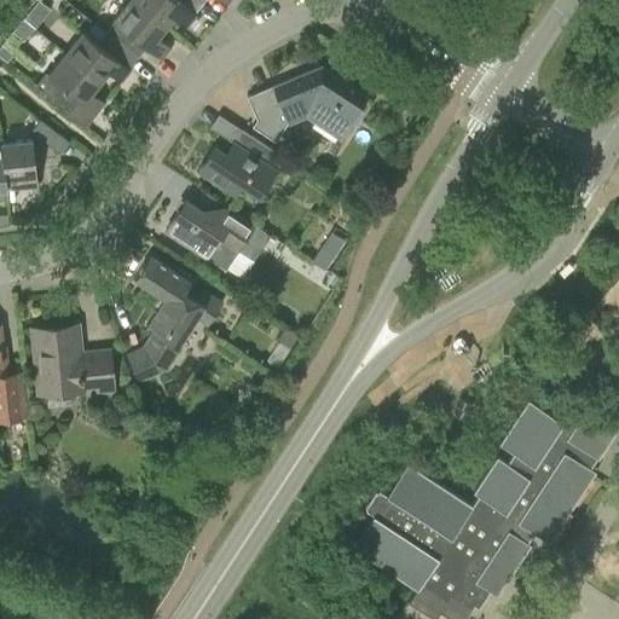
[(114,21),(105,32),(137,57),(145,46),(160,58),(169,46),(156,35),(165,25),(133,0),(126,0),(113,18),(114,21)]
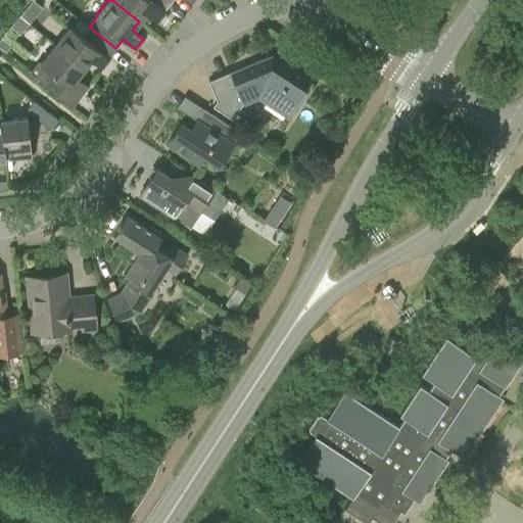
[(165,11),(163,10),(171,1),(169,0),(112,0),(139,21),(146,12),(157,21),(165,11)]
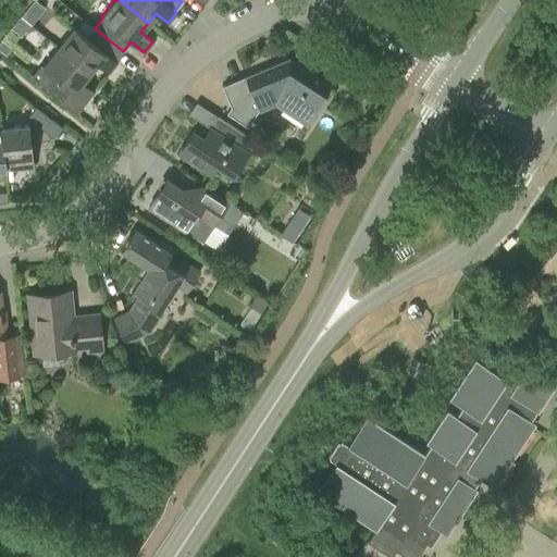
[(38,15),(27,8),(22,15),(32,23),(38,15)]
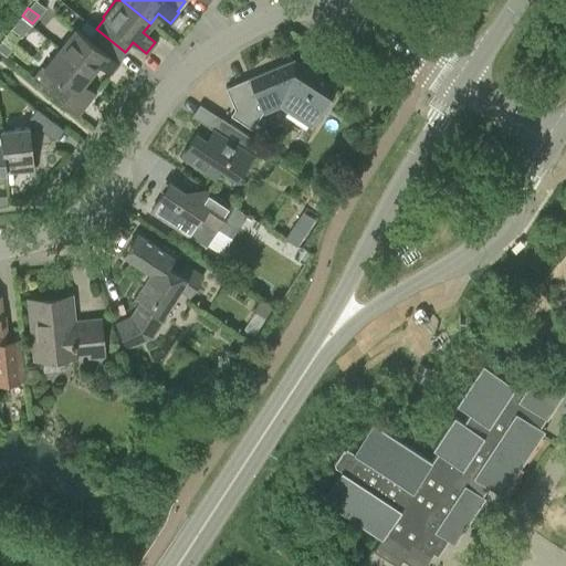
[(74,28),(59,48),(91,73),(97,64),(109,74),(118,63),(117,62),(125,52),(96,29),(88,39),(74,28)]
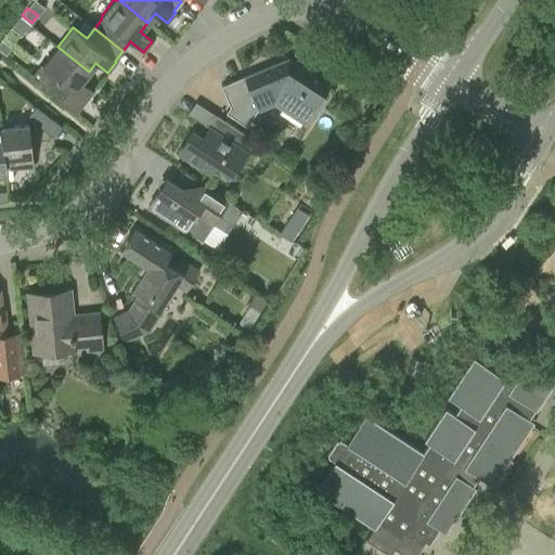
[(93,91),(81,81),(89,72),(57,47),(34,76),(47,87),(76,112),(93,91)]
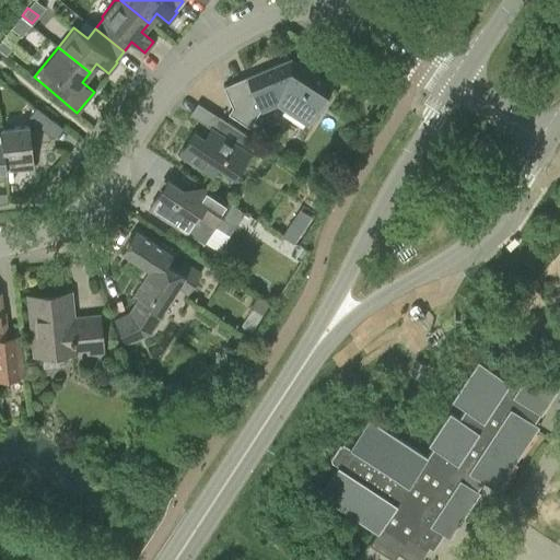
[(228,113),(248,127),(260,107),(277,102),(307,121),(331,85),(289,58),(222,86),(232,107),(228,113)]
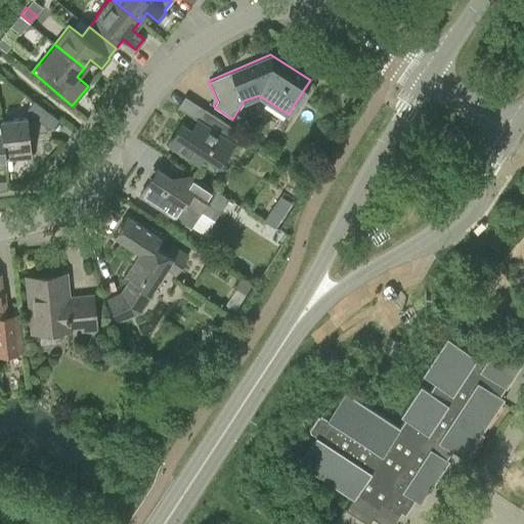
[(26,111),(49,129),(57,120),(33,101),(26,111)]
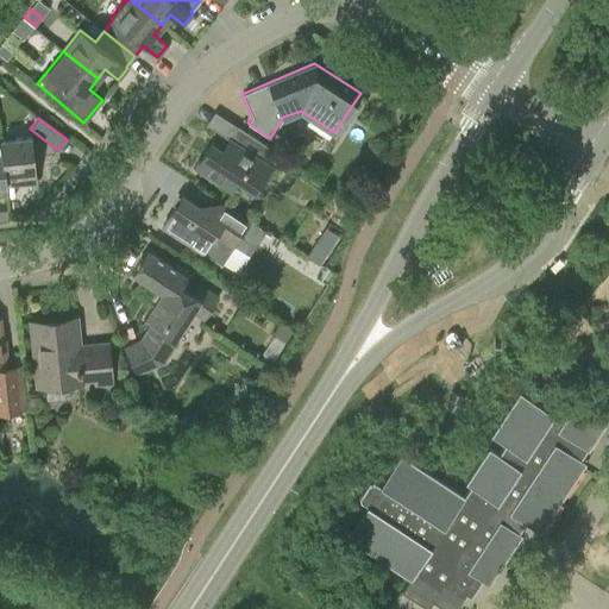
[(31,137),(0,140),(5,186),(36,182),(31,137)]
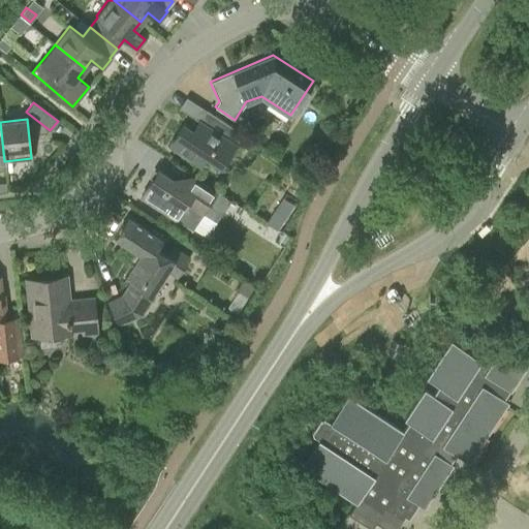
[(221,166),(236,145),(198,120),(192,130),(183,124),(168,146),(199,165),(206,156),(221,166)]
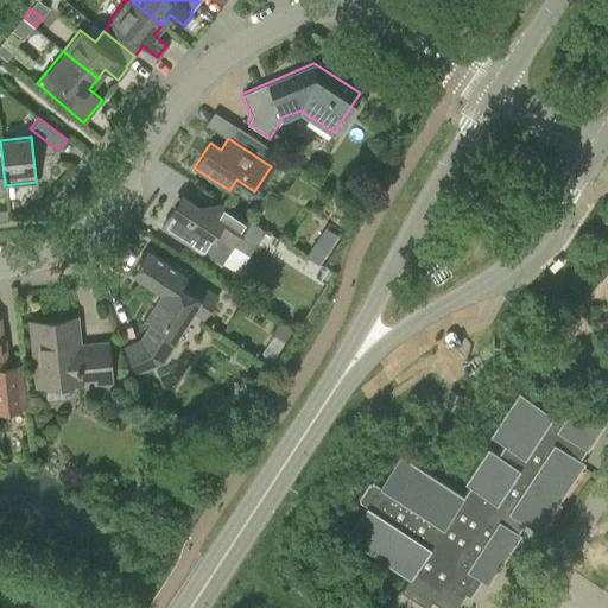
[(214,234),(232,246),(247,221),(222,204),(214,216),(181,195),(162,225),(202,252),(214,234)]
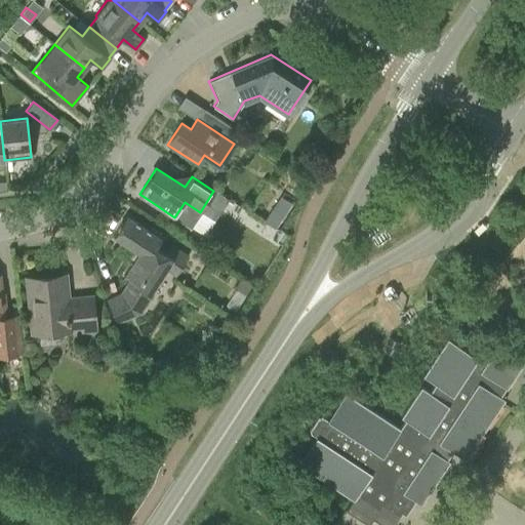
[(275,230),(283,216),(272,209),(264,221),(275,230)]
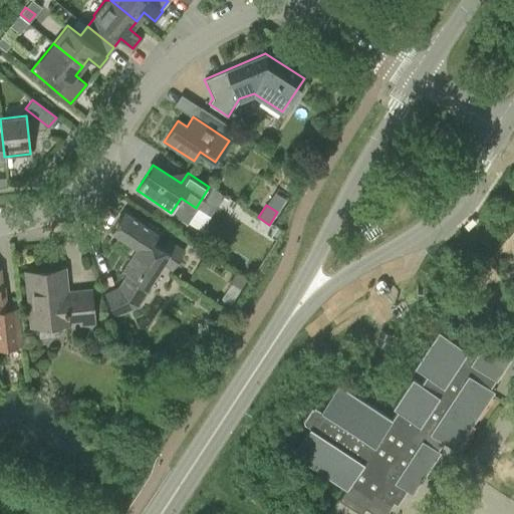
[(136,306),(135,303),(162,262),(172,269),(184,250),(169,240),(164,248),(153,241),(158,233),(123,211),(110,230),(137,246),(120,270),(126,274),(117,288),(103,294),(112,315),(136,306)]
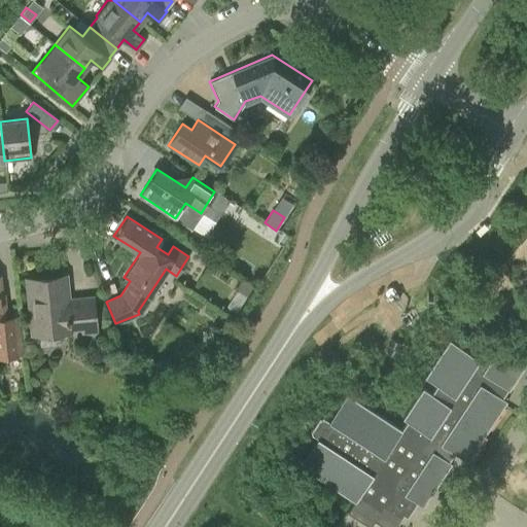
[(287,237),(279,232),(273,240),(281,245),(287,237)]
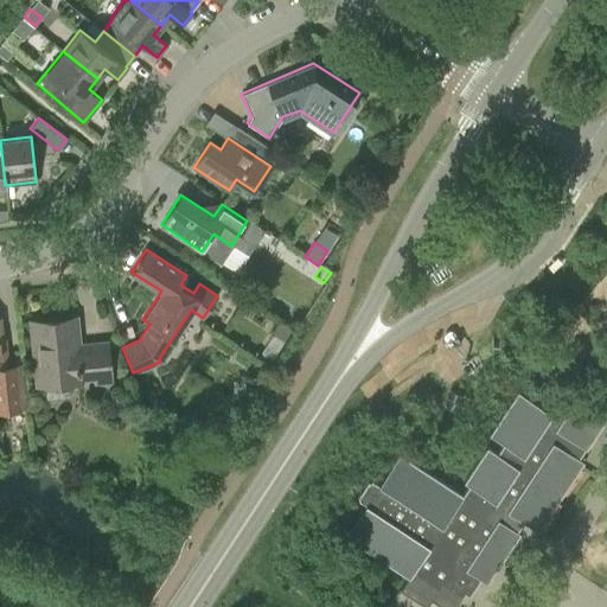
[(280,319),(270,332),(283,342),(293,327),(280,319)]
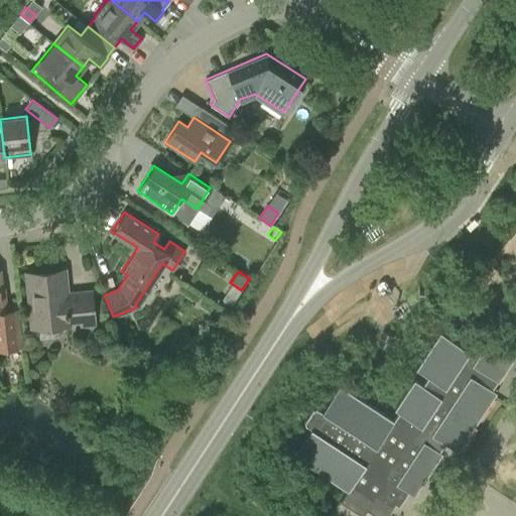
[(80,321),(81,330),(93,328),(90,291),(66,294),(63,272),(27,275),(32,327),(80,321)]
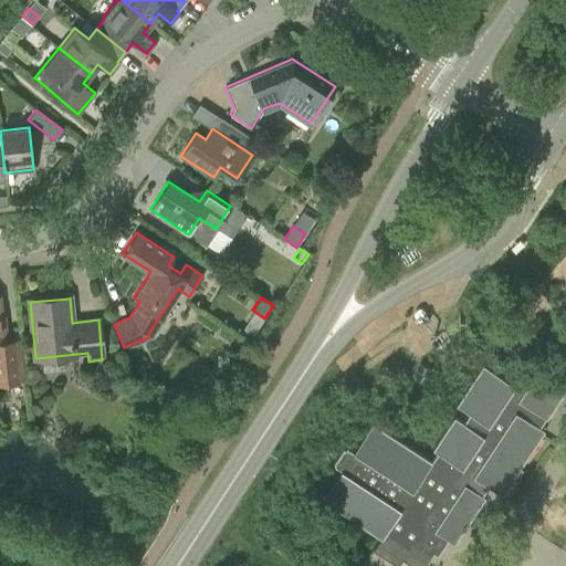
[(0,381),(21,379),(17,341),(3,343),(0,314),(0,381)]
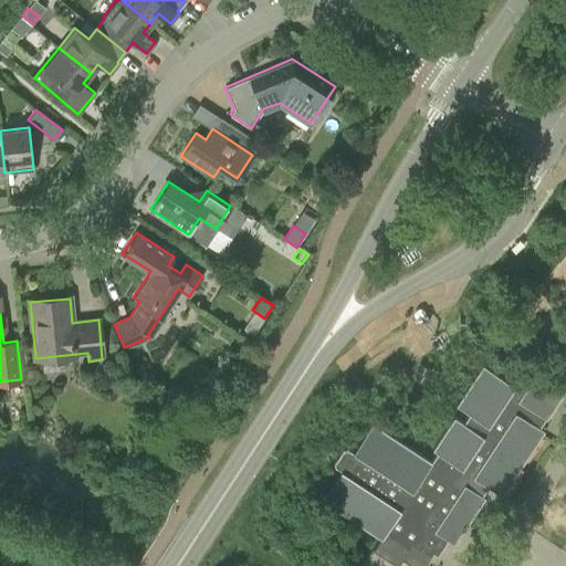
[(565,355),(555,347),(548,358),(565,369),(565,355)]
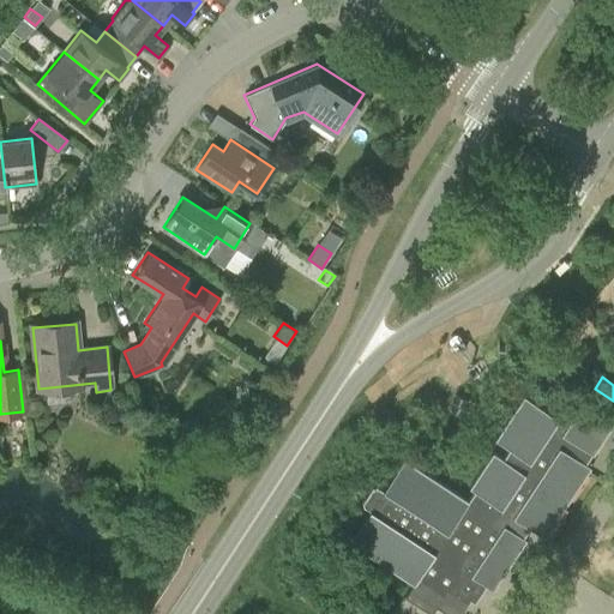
[(458,613),(469,600),(474,603),(486,585),(493,590),(525,540),(523,537),(529,528),(545,537),(590,467),(585,463),(591,453),(593,455),(613,421),(582,401),(572,414),(565,409),(561,410),(557,417),(523,396),(494,439),(509,449),(503,458),(492,452),(468,488),(474,491),(467,500),(403,458),(383,489),(375,485),(371,486),(361,501),(362,506),(368,511),(348,542),(413,584),(405,596),(404,595),(403,596),(429,613),(431,613),(435,607),(447,613),(458,613)]
